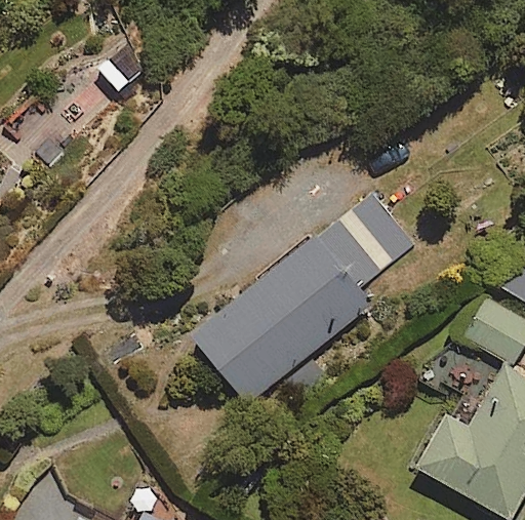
[(147,68),(127,47),(53,117),(73,137),(147,68)]
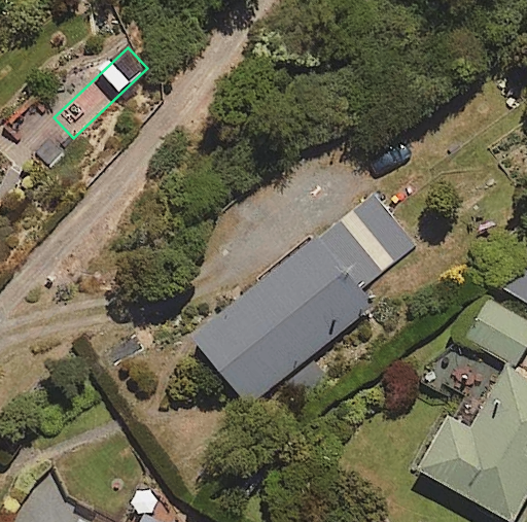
[(414,243),(375,196),(196,344),(248,408),(376,303),(362,286),(414,243)]
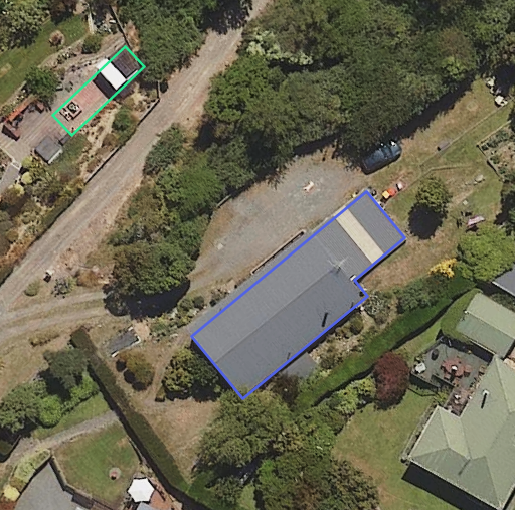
[(514,257),(499,285),(514,294),(514,257)]
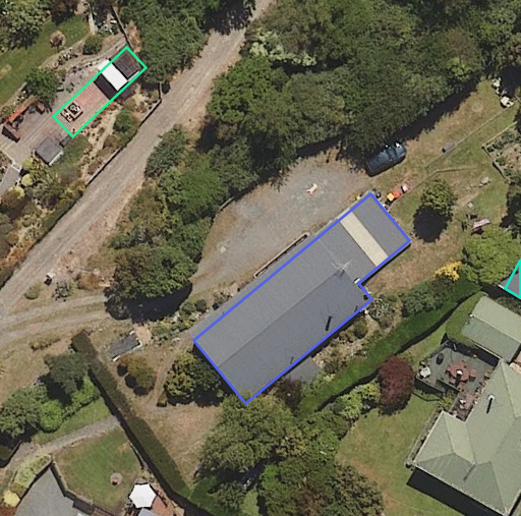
[(520,348),(520,317),(489,298),(465,339),(510,366),(520,348)]
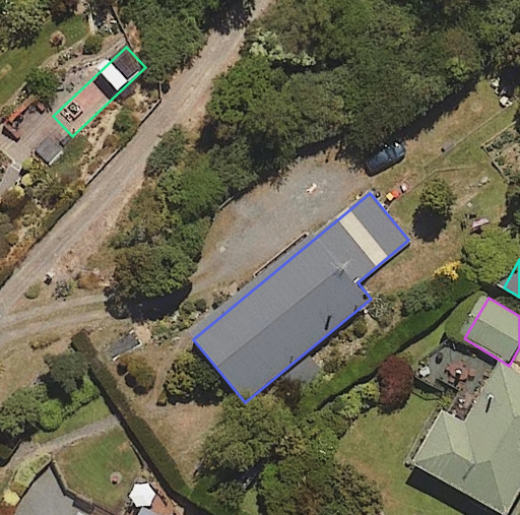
[(508,514),(519,494),(519,377),(501,367),(467,428),(444,414),(415,466),(503,514),(508,514)]
